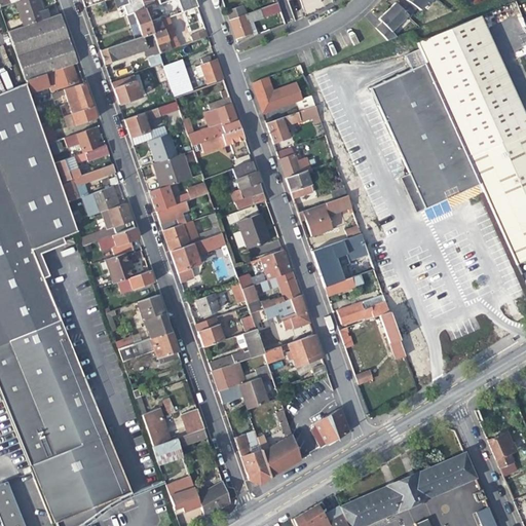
[(40,7),(37,0),(20,0),(14,2),(23,26),(44,20),(40,7)]
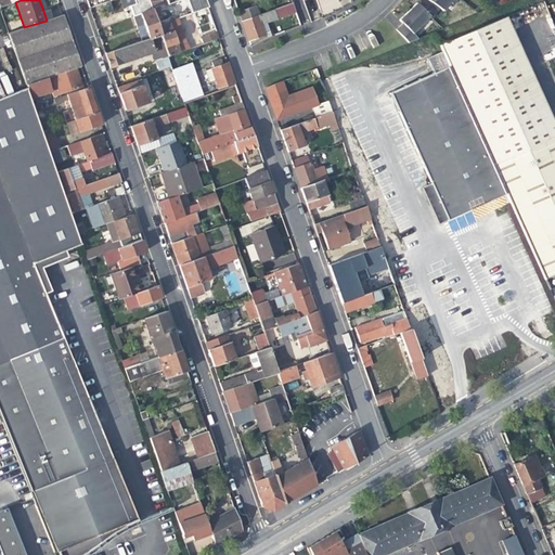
[(145,0),(136,3),(140,14),(149,39),(150,39),(154,37),(159,36),(156,25),(153,15),(151,10),(146,0),(145,0)]
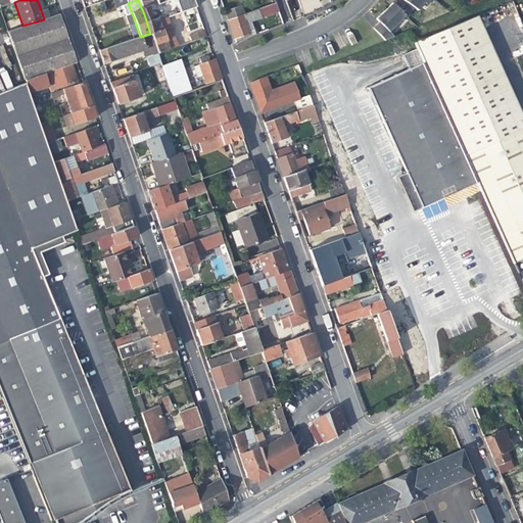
[(152,0),(138,0),(142,9),(147,7),(149,12),(155,10),(156,10),(152,0)]
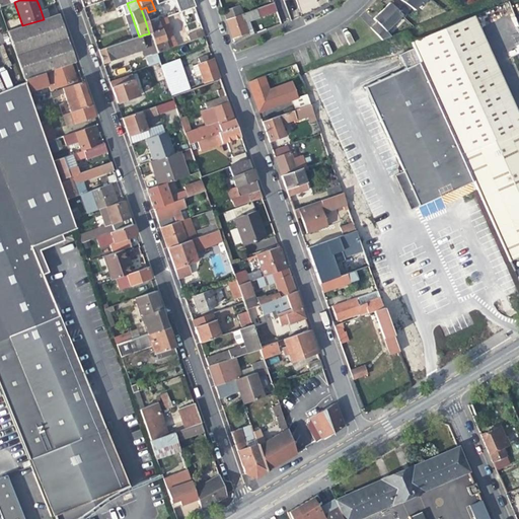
[(410,7),(398,0),(394,0),(394,2),(391,5),(401,15),(403,16),(410,7)]
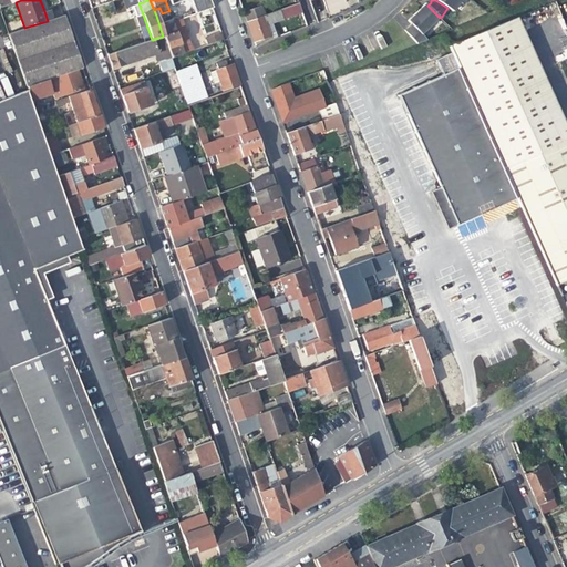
[(435,0),(447,8),(452,11),(460,0),(435,0)]
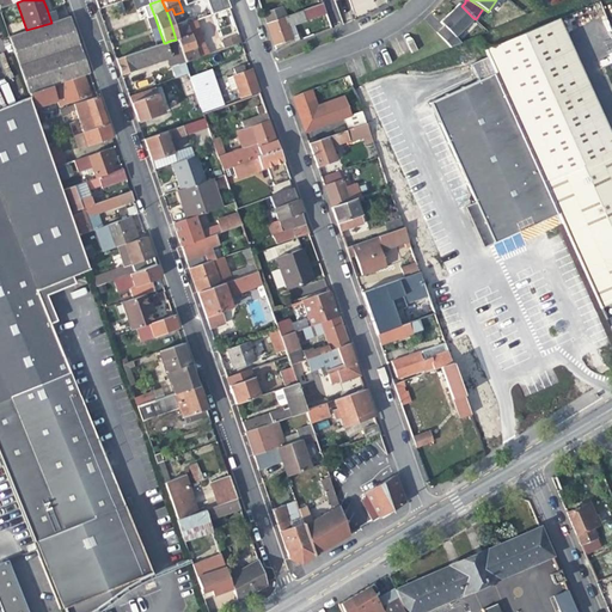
[(310,6),(318,28),(319,31),(330,28),(320,2),(310,6)]
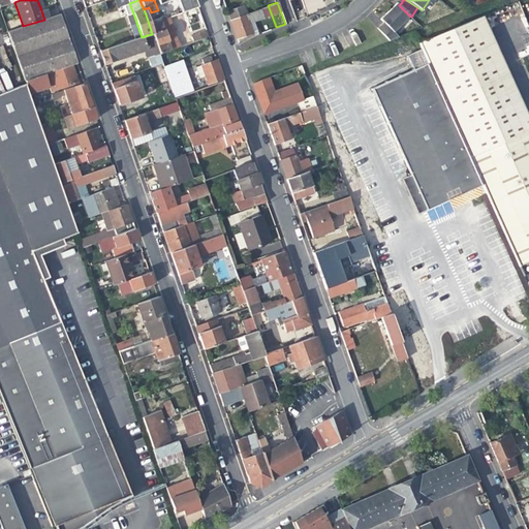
[(399,5),(397,3),(389,10),(380,20),(383,23),(393,31),(409,16),(399,5)]
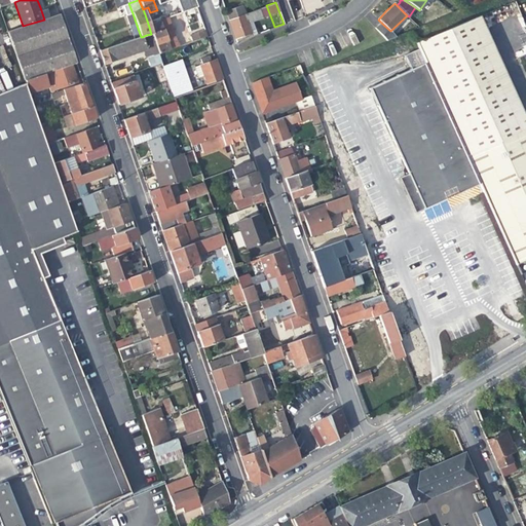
[(240,4),(225,9),(228,19),(243,13),(240,4)]
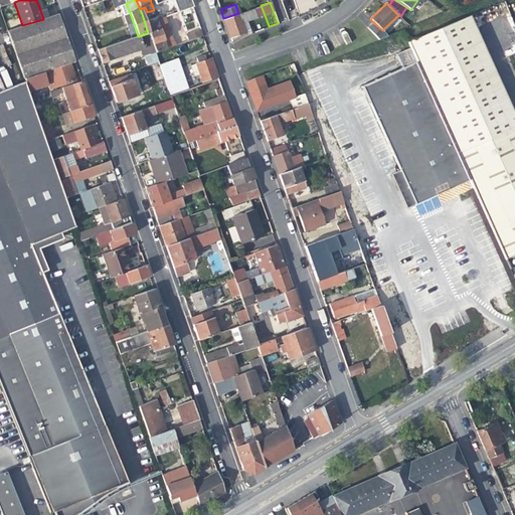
[(187,29),(199,25),(193,8),(181,12),(187,29)]
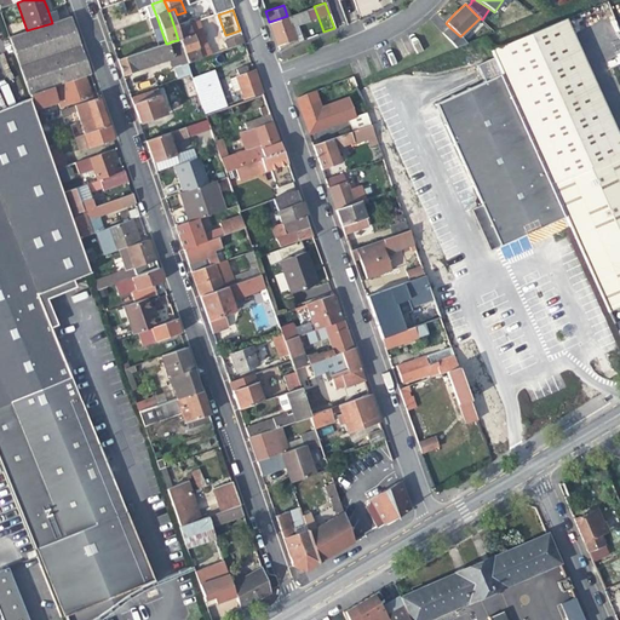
[(292,22),(300,18),(298,11),(287,16),(269,22),(274,35),(277,45),(294,38),(291,27),(294,26),(292,22)]
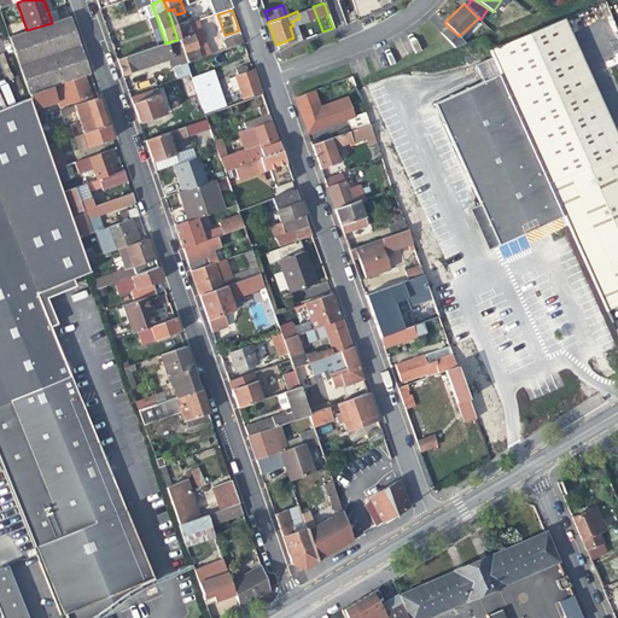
[(187,23),(184,12),(176,15),(170,17),(174,28),(187,23)]
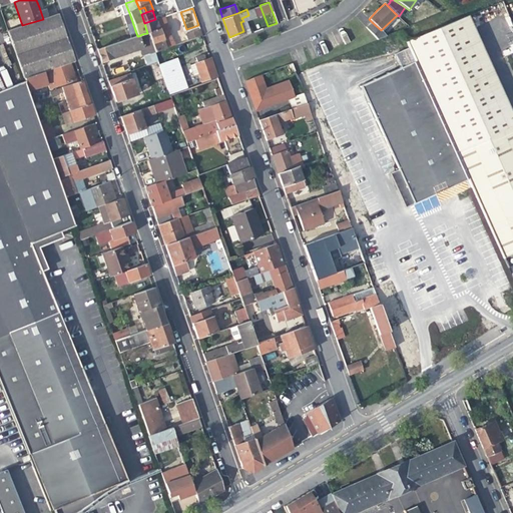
[(126,25),(130,38),(137,36),(129,13),(123,15),(126,25)]
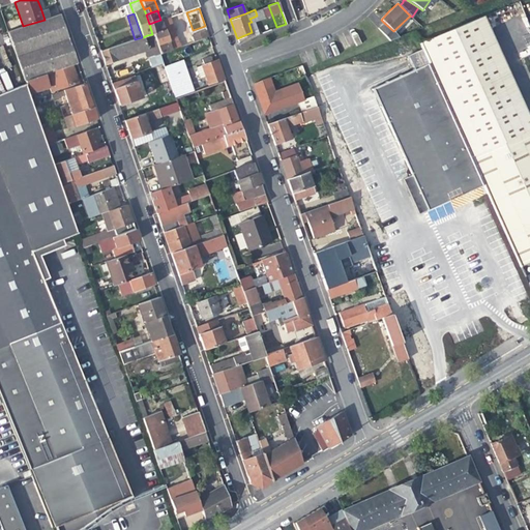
[(7,31),(16,57),(68,38),(64,26),(60,15),(45,20),(23,26),(7,31)]
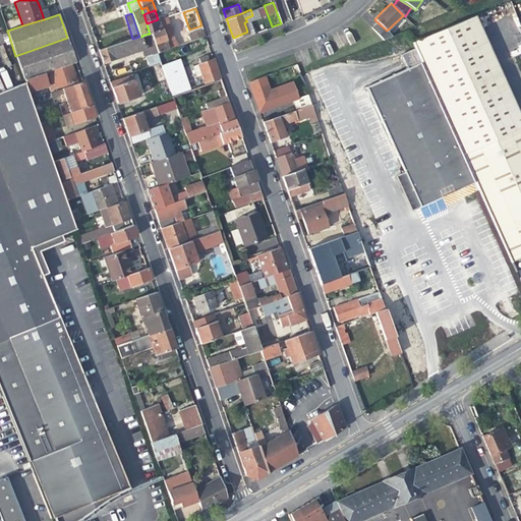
[(511,263),(520,257),(520,129),(520,130),(470,17),(411,43),(414,49),(420,62),(474,181),(480,196),(511,263)]
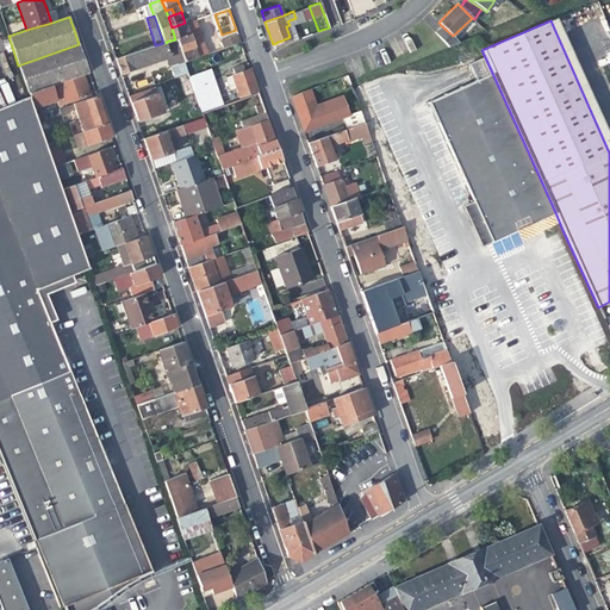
[(185,23),(172,27),(175,39),(184,62),(190,60),(197,57),(193,45),(190,35),(185,23)]
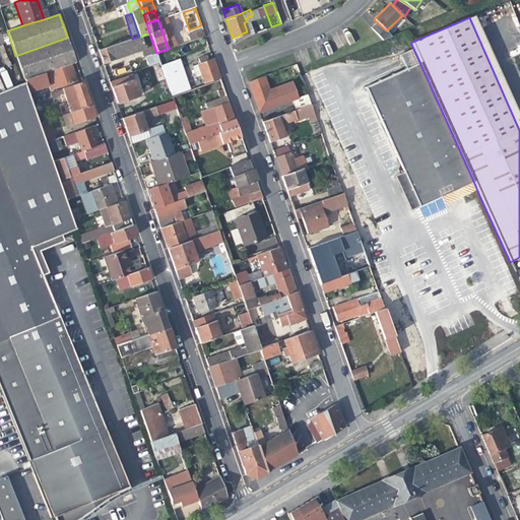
[(248,20),(247,21),(244,22),(247,31),(248,36),(253,34),(248,20)]
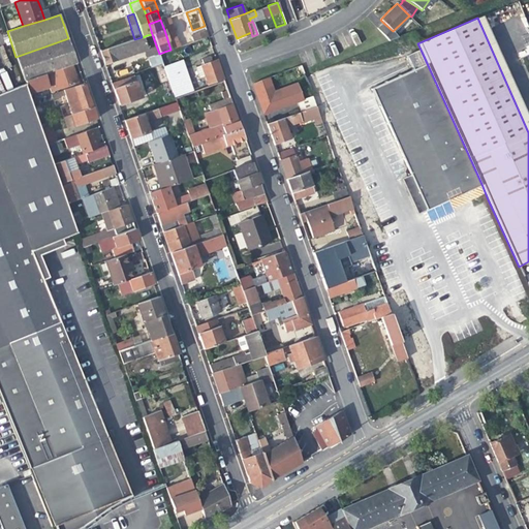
[(393,31),(383,23),(380,26),(377,28),(389,40),(398,35),(393,31)]
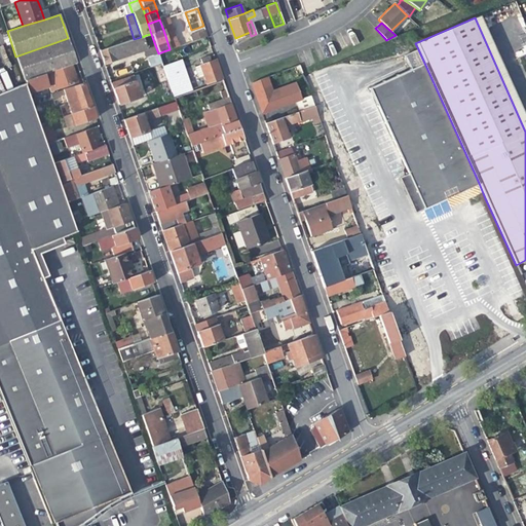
[(207,36),(204,30),(189,35),(192,41),(207,36)]
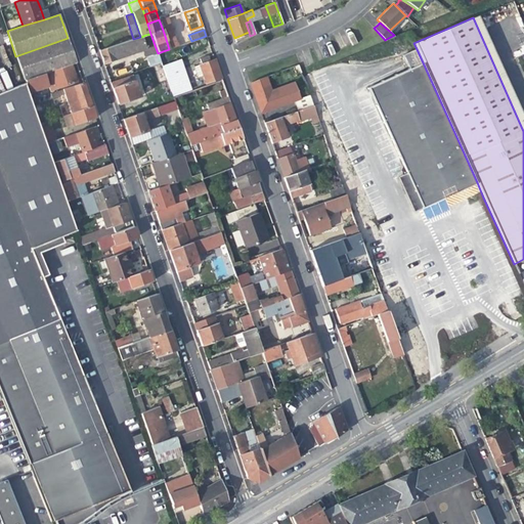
[(250,36),(249,32),(234,38),(235,41),(250,36)]
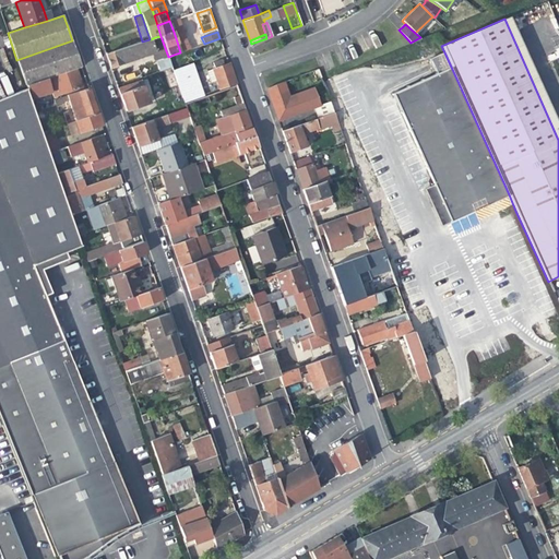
[(168,57),(161,36),(155,37),(151,39),(150,39),(142,42),(106,54),(109,62),(110,67),(152,52),(155,61),(168,57)]
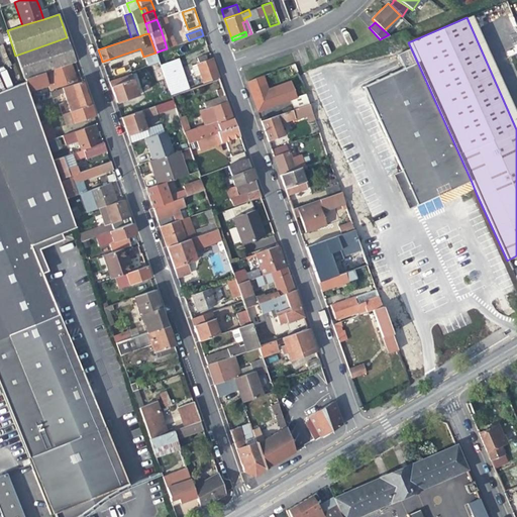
[(67,37),(15,56),(23,79),(44,72),(70,63),(75,61),(71,48),(67,37)]
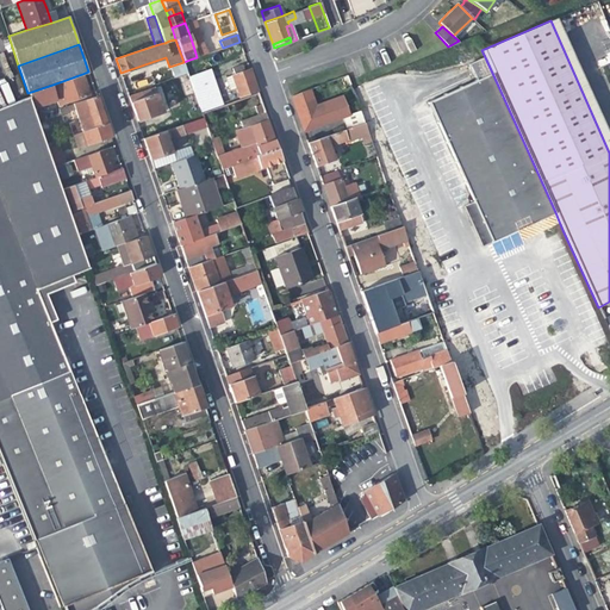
[(229,62),(234,75),(249,69),(246,57),(229,62)]
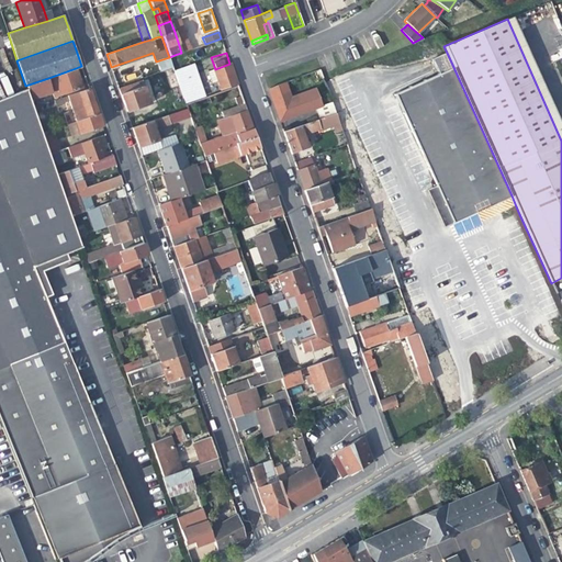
[(438,75),(453,67),(447,53),(430,59),(438,75)]
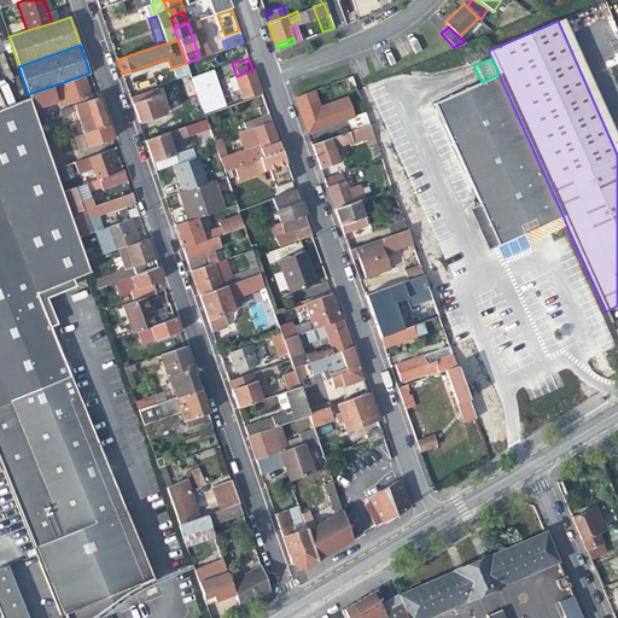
[(256,80),(252,70),(237,76),(235,76),(243,99),(261,93),(256,80)]
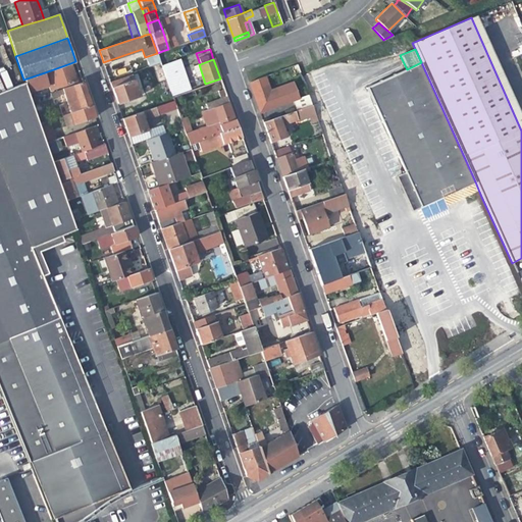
[(158,82),(165,79),(162,68),(160,61),(152,64),(158,82)]
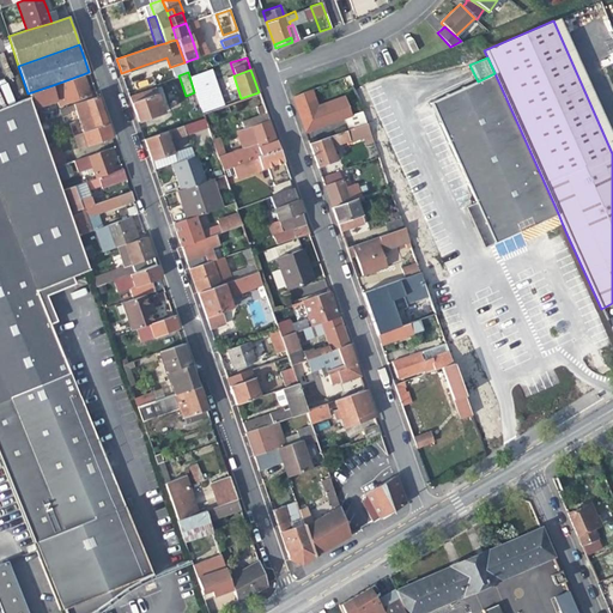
[(212,73),(190,80),(194,92),(196,97),(202,115),(224,107),(212,73)]
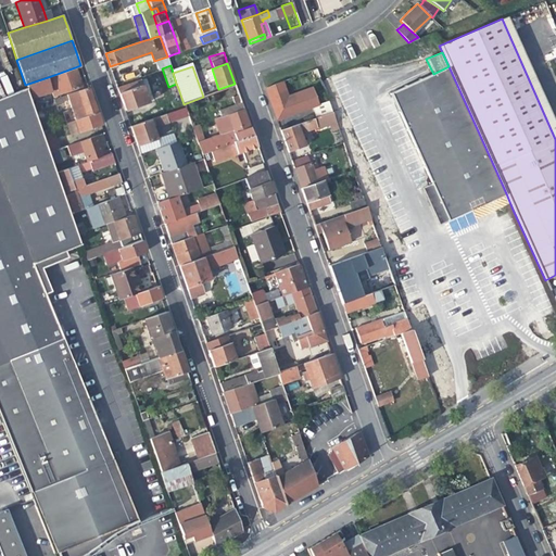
[(506,193),(449,66),(433,74),(390,93),(430,184),(447,220),(506,193)]
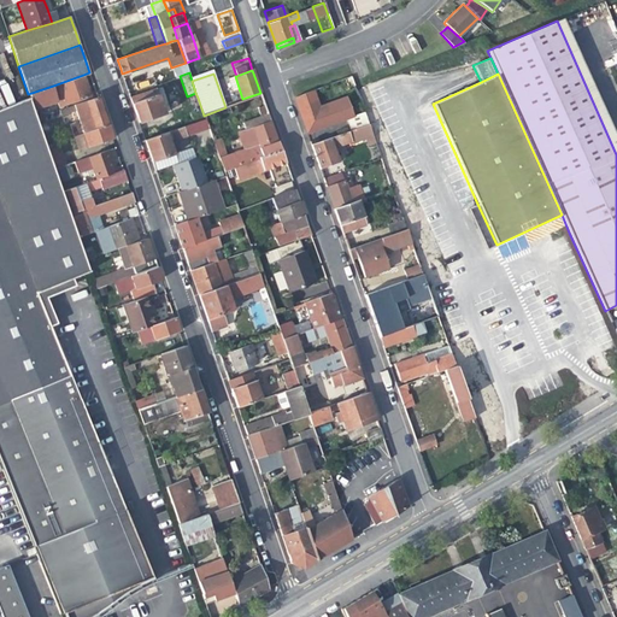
[(87,86),(83,75),(53,86),(56,94),(66,90),(70,101),(90,95),(87,86)]
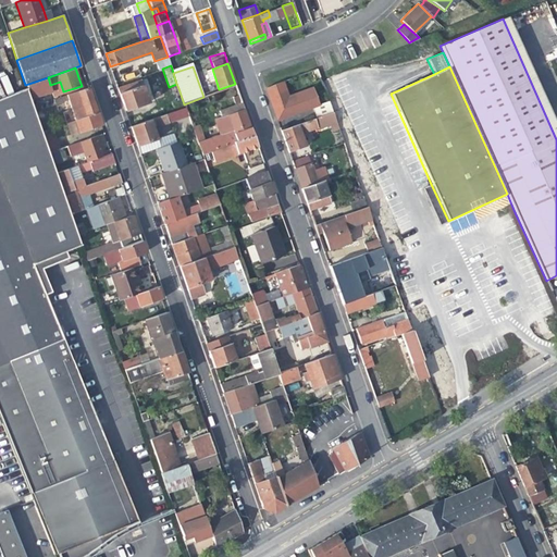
[(138,72),(127,75),(130,83),(140,79),(138,72)]
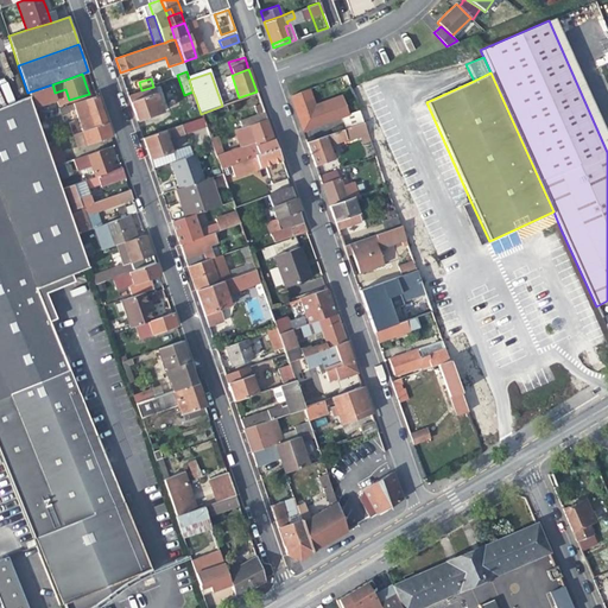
[(141,90),(139,82),(126,88),(128,95),(141,90)]
